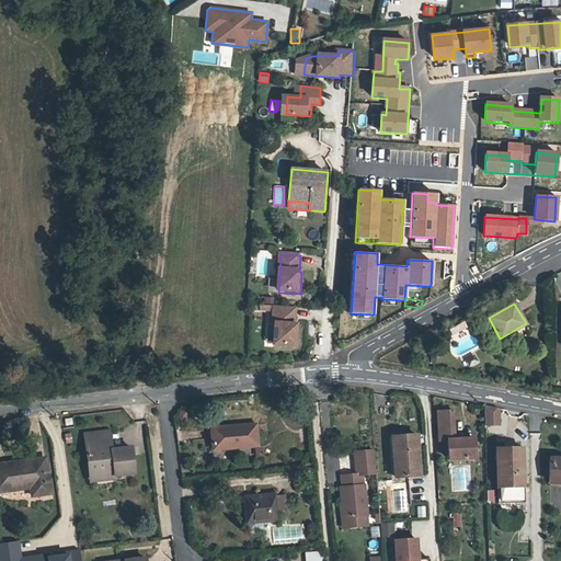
[(295,328),(296,310),(275,309),(274,327),(276,327),(274,347),(296,350),(297,328),(295,328)]
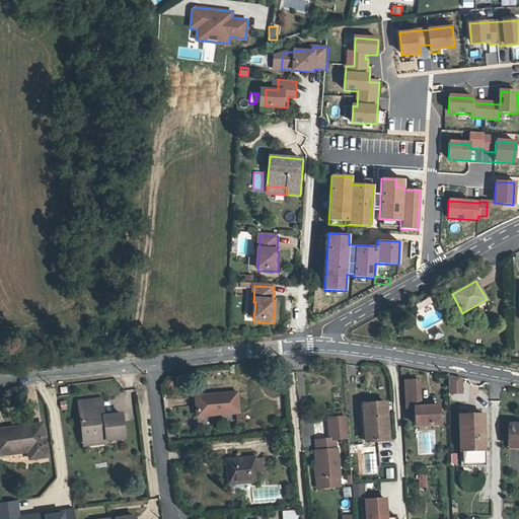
[(436,310),(433,311),(428,299),(416,304),(424,324),(439,319),(436,310)]
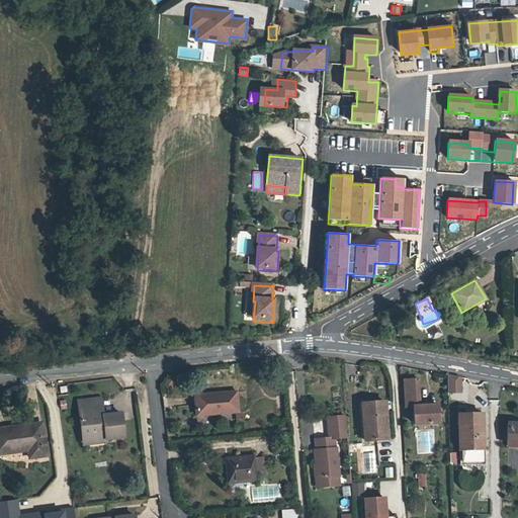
[(435,408),(435,404),(426,404),(425,376),(410,377),(411,405),(418,405),(419,423),(443,423),(443,408),(435,408)]
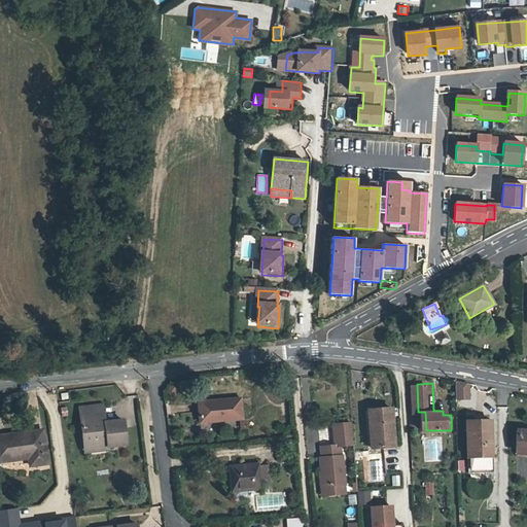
[(454,401),(468,401),(469,383),(455,383),(454,401)]
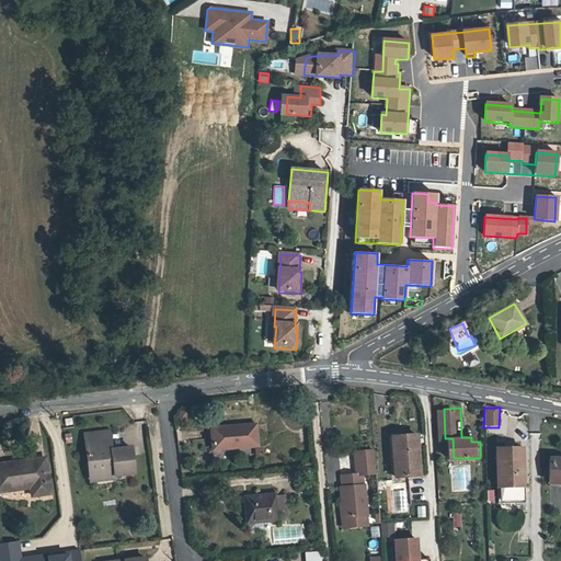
[(258,422),(213,427),(215,449),(260,445),(258,422)]
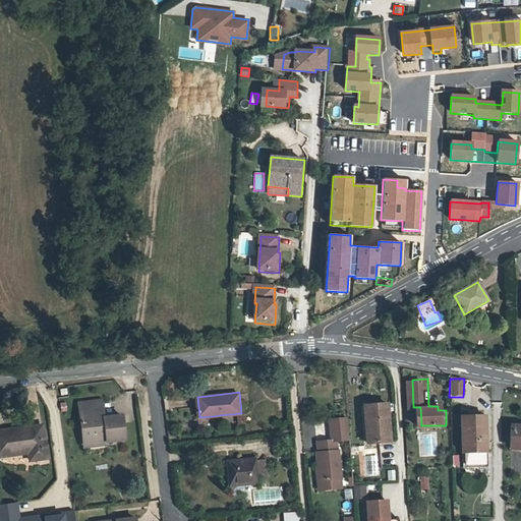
[(286,410),(284,397),(275,399),(277,412),(286,410)]
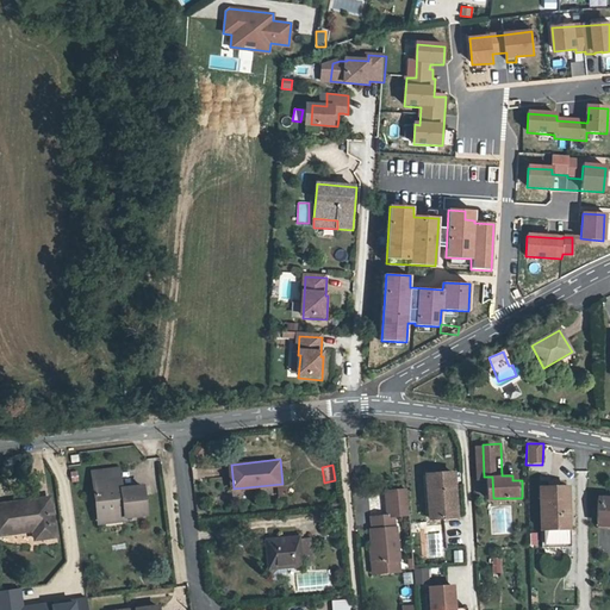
[(92,472),(93,481),(112,479),(120,478),(119,468),(92,472)]
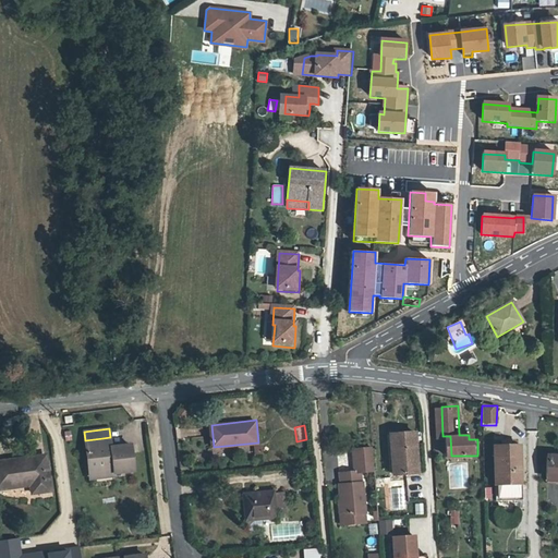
[(392,459),(396,459),(397,473),(417,472),(415,431),(390,433),(392,459)]
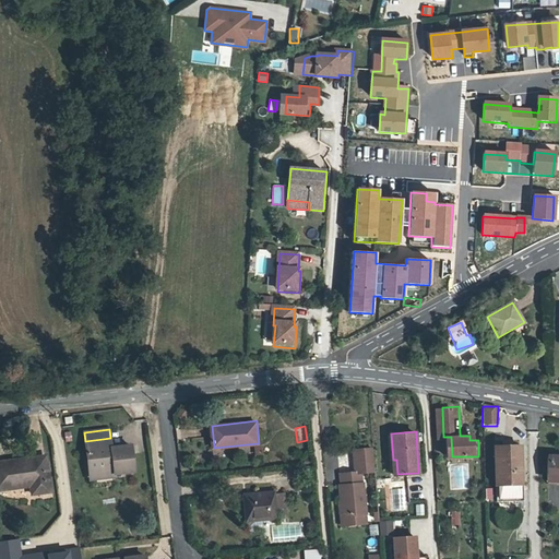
[(516,483),(518,483),(516,444),(509,444),(508,439),(498,438),(499,444),(494,444),(496,499),(516,499),(516,483)]
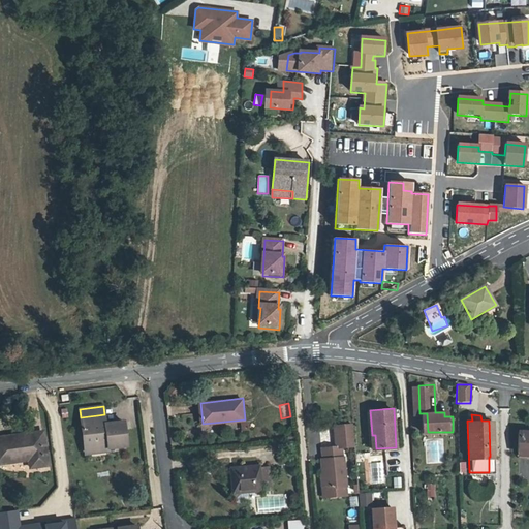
[(81,417),(85,446),(107,443),(109,447),(129,444),(125,421),(105,423),(99,424),(97,415),(81,417)]
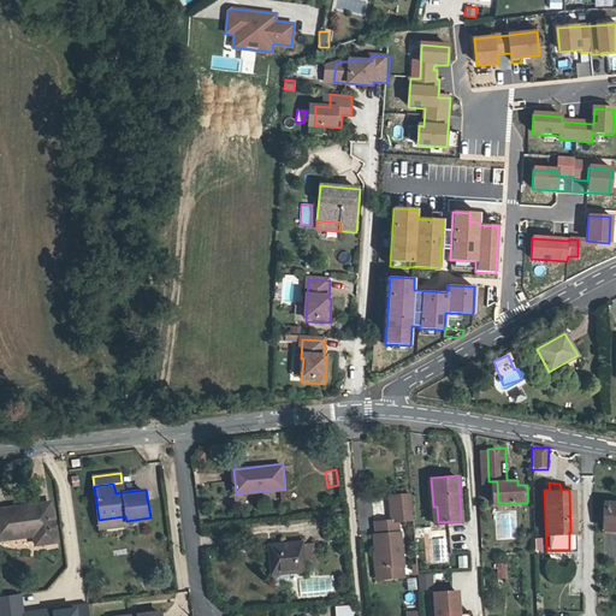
[(391,495),(392,519),(398,519),(413,517),(412,493),(391,495)]
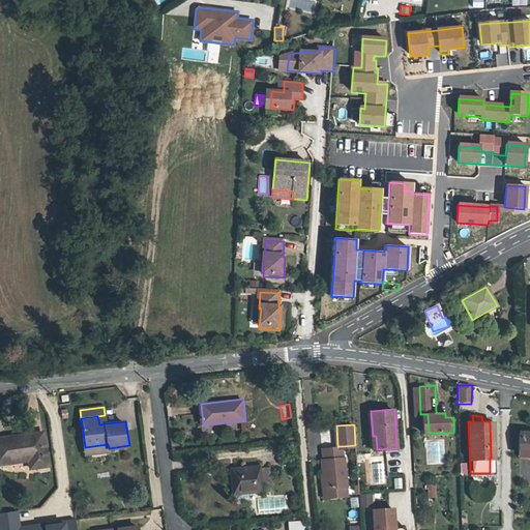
[(529,432),(521,432),(520,457),(529,457),(529,432)]
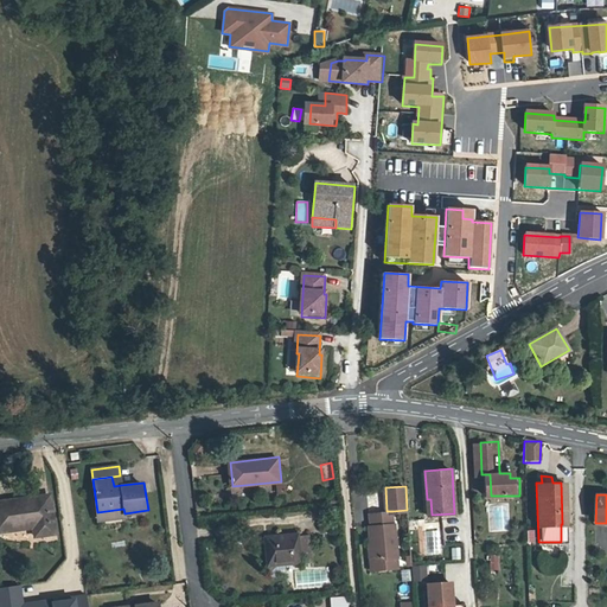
[(0,534),(34,529),(37,537),(56,534),(49,496),(0,503),(0,534)]
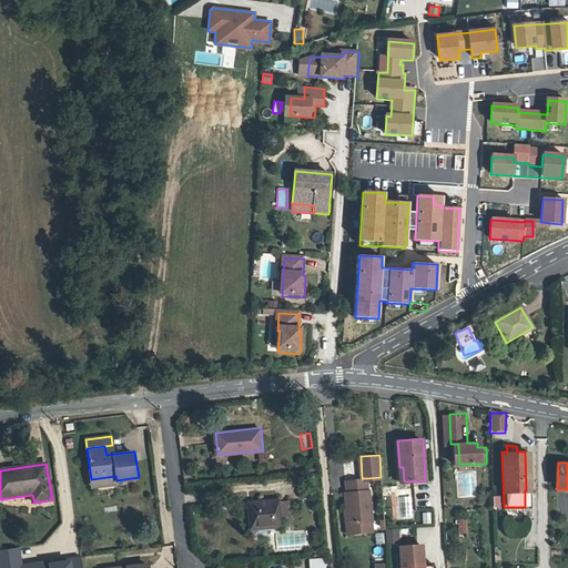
[(117,485),(117,480),(115,476),(91,479),(91,488),(117,485)]
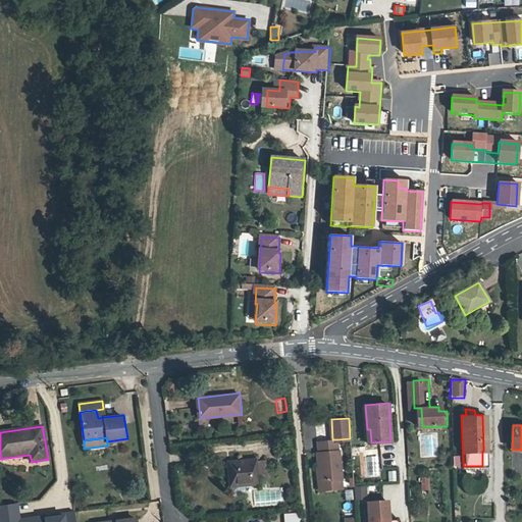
[(318,452),(319,466),(322,466),(323,478),(341,477),(337,439),(332,439),(319,440),(319,452),(318,452)]
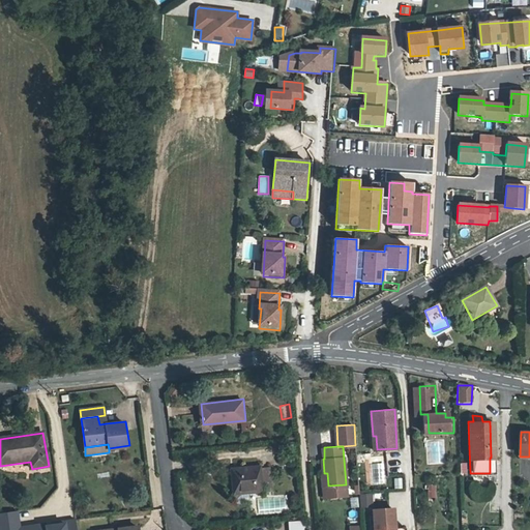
[(258,460),(228,463),(231,489),(233,490),(233,496),(239,499),(249,498),(248,488),(262,486),(262,479),(270,479),(268,462),(259,462),(258,460)]
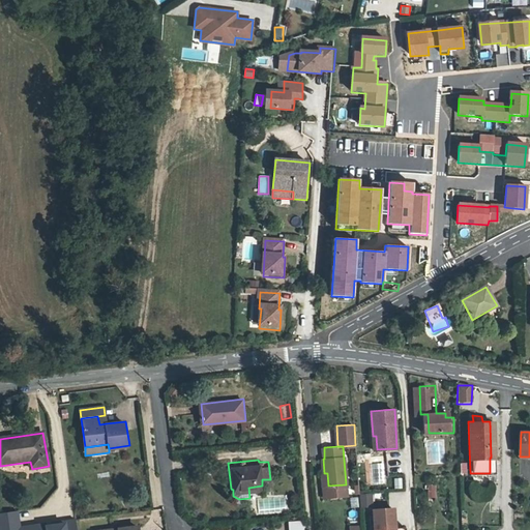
[(393,489),(402,490),(402,478),(393,478),(393,489)]
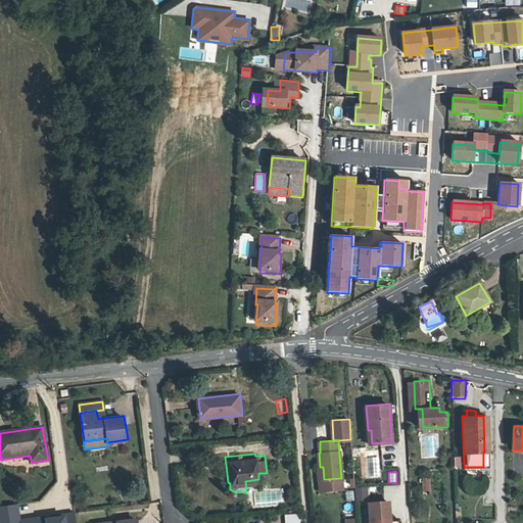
[(342,487),(341,478),(324,479),(319,480),(319,488),(342,487)]
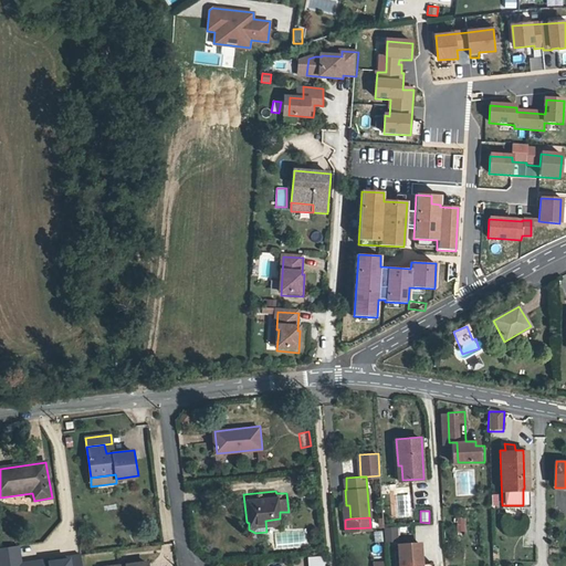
[(384,543),(397,543),(397,528),(384,528),(384,543)]
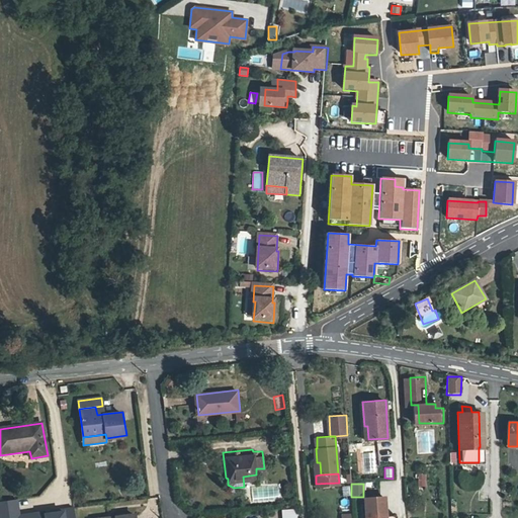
[(386,517),(385,498),(365,499),(366,517),(393,517),(394,517),(386,517)]
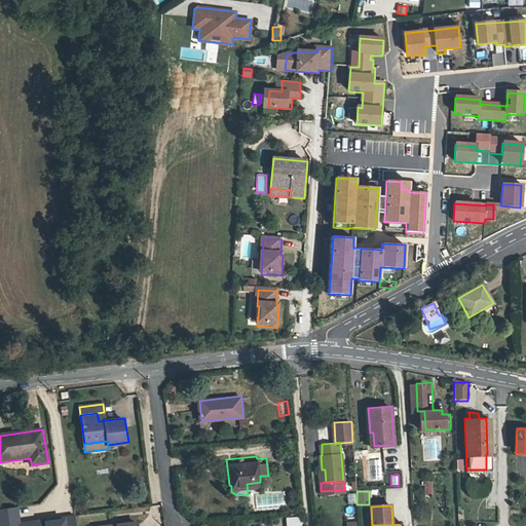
[(0,525),(37,525),(37,519),(20,521),(17,506),(0,508),(0,525)]
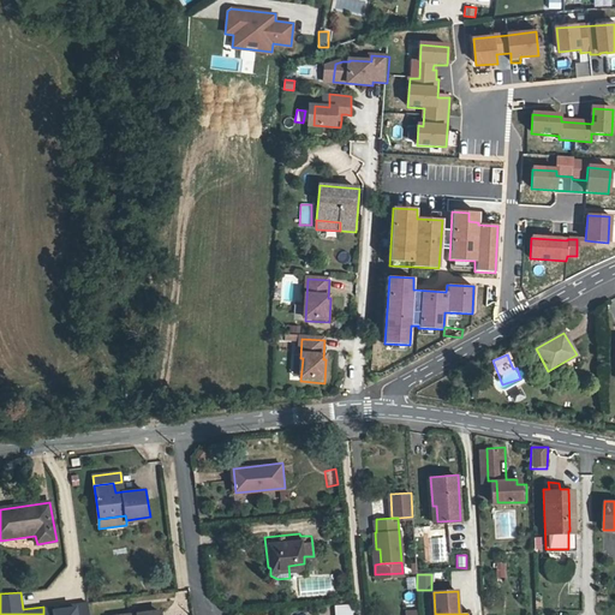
[(351,597),(334,598),(334,610),(352,609),(351,597)]
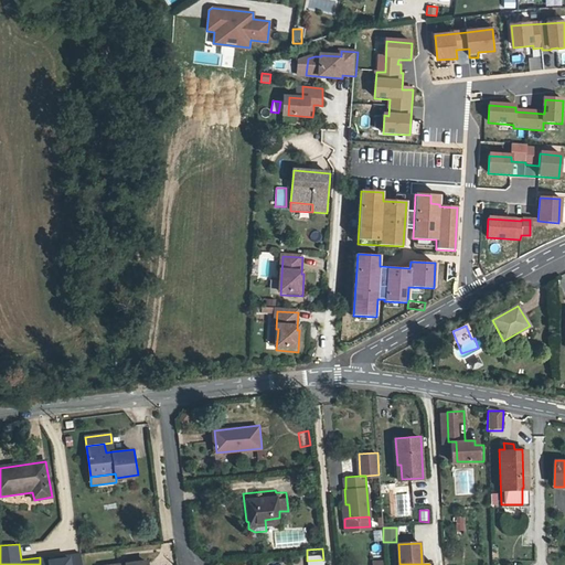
[(46,564),(82,564),(81,553),(46,557),(46,564)]
